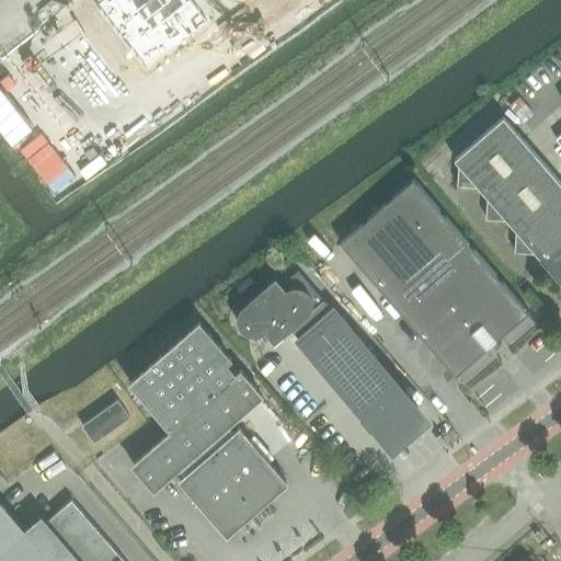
[(103,0),(95,7),(146,70),(208,21),(192,0),(103,0)]
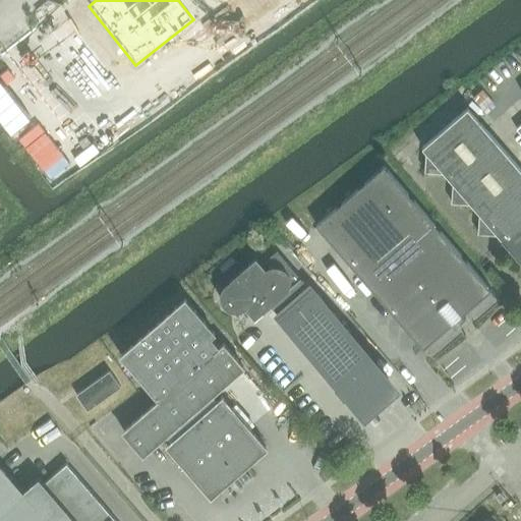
[(494,101),(482,89),(472,97),(483,110),(494,101)]
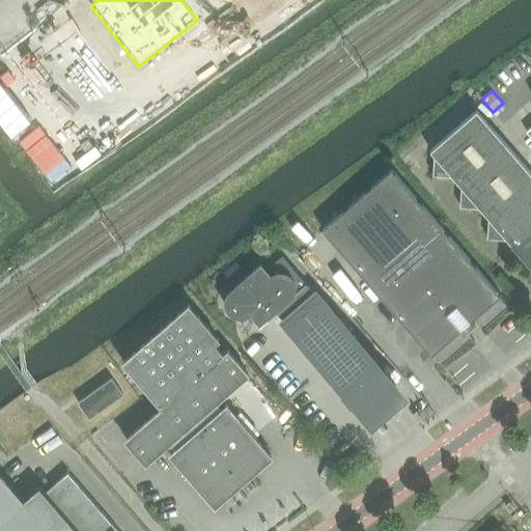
[(530,171),(477,110),(430,150),(435,155),(432,174),(453,176),(462,186),(460,206),(480,207),(488,218),(487,238),(507,239),(530,266),(530,171)]
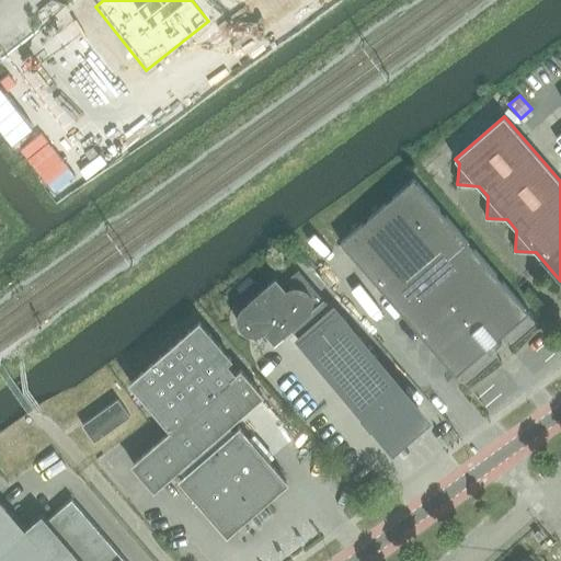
[(386,294),(456,375),(487,348),(489,351),(495,346),(501,341),(499,338),(529,311),(414,179),(341,242),(361,265),(386,294)]
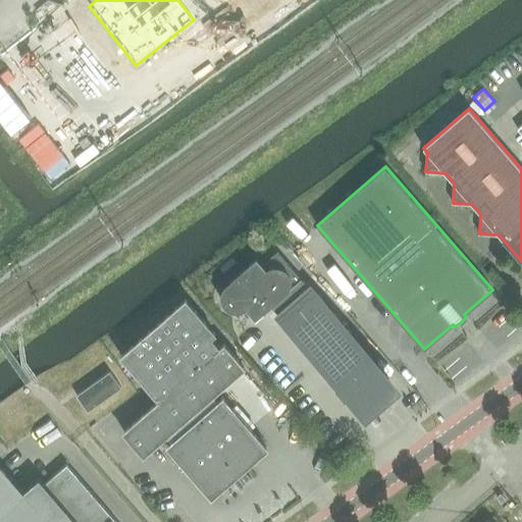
[(224,306),(228,309),(232,311),(238,311),(243,310),(246,308),(256,319),(271,306),(337,382),(354,404),(388,378),(277,251),(262,264),(257,258),(226,284),(223,288),(221,293),(221,297),(222,302),(224,306)]
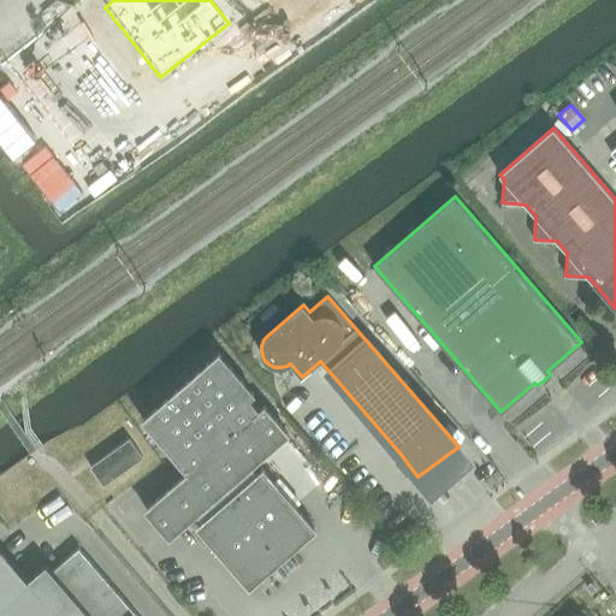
[(140,421),(187,474),(146,509),(170,537),(191,519),(250,586),(315,529),(256,461),(289,433),(265,407),(259,412),(249,400),(255,394),(219,353),(140,421)]
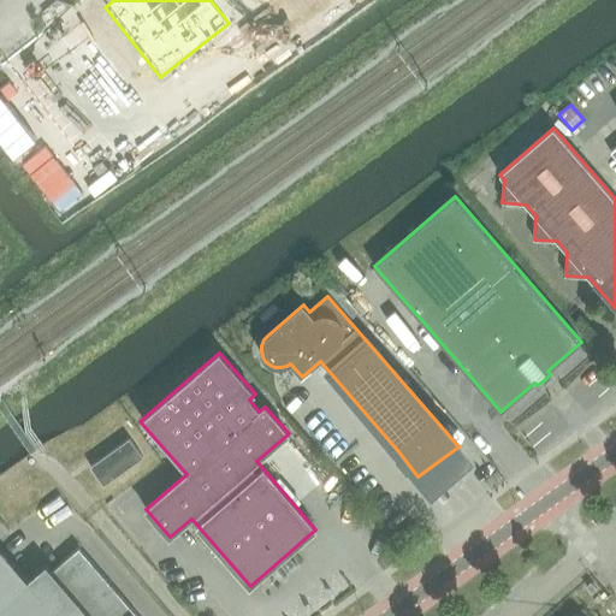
[(130,438),(90,466),(104,485),(143,457),(130,438)]
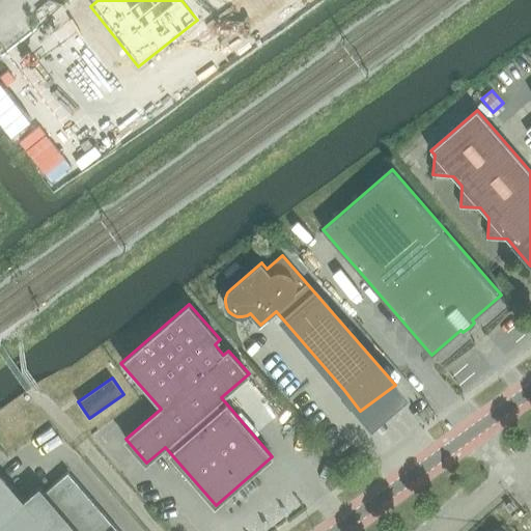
[(119,530),(68,472),(46,492),(40,486),(24,500),(0,471),(0,530),(119,530)]
